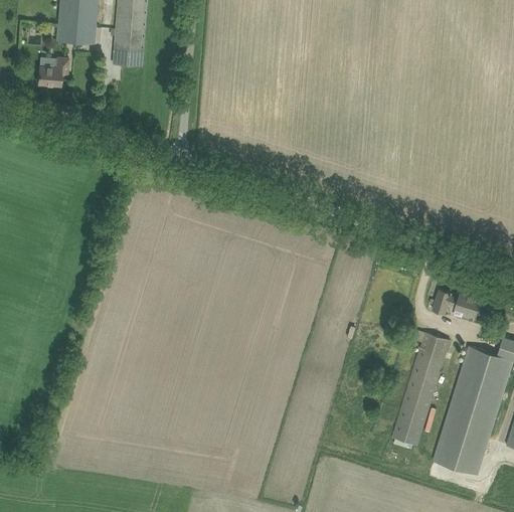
[(59,0),(56,42),(94,46),(98,0),(59,0)]
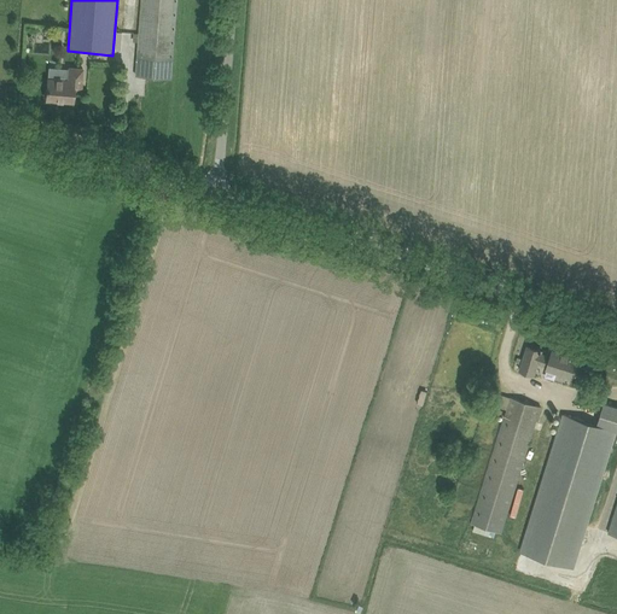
[(146,80),(169,82),(172,59),(175,0),(140,0),(134,79),(146,80)]
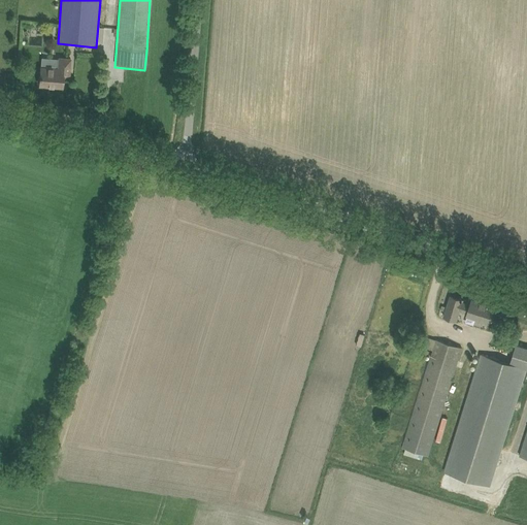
[(37,78),(36,85),(38,87),(38,88),(62,90),(63,76),(68,77),(69,73),(70,61),(58,61),(57,71),(40,70),(39,77),(37,78)]
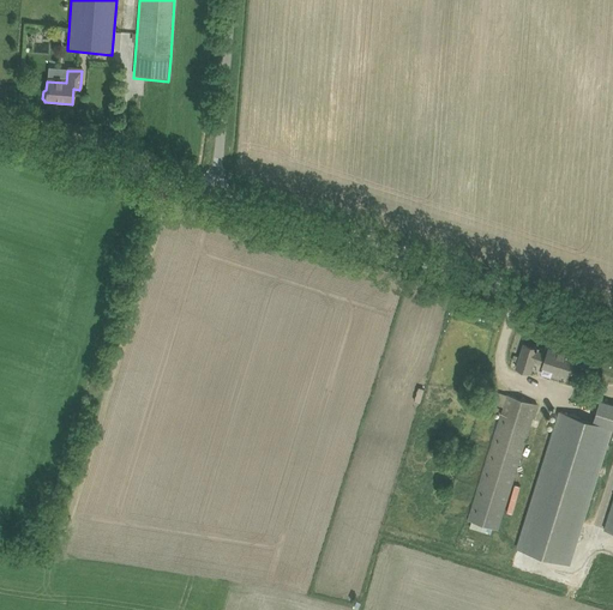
[(542,369),(568,378),(571,364),(572,366),(575,358),(568,357),(568,356),(565,356),(565,357),(548,351),(546,357),(536,354),(538,351),(523,346),(515,370),(529,375),(534,363),(544,367),(542,369)]
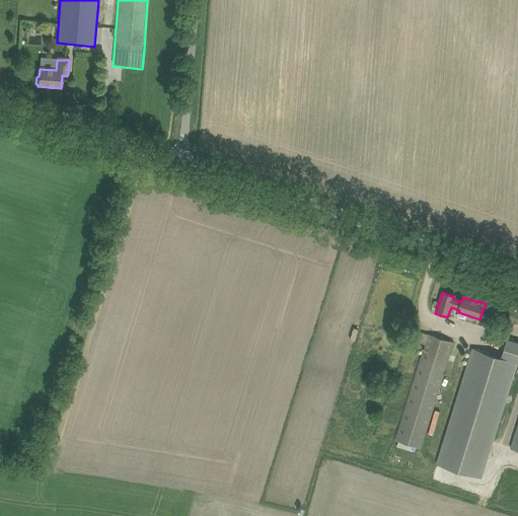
[(395,442),(421,449),(453,345),(428,337),(395,442)]
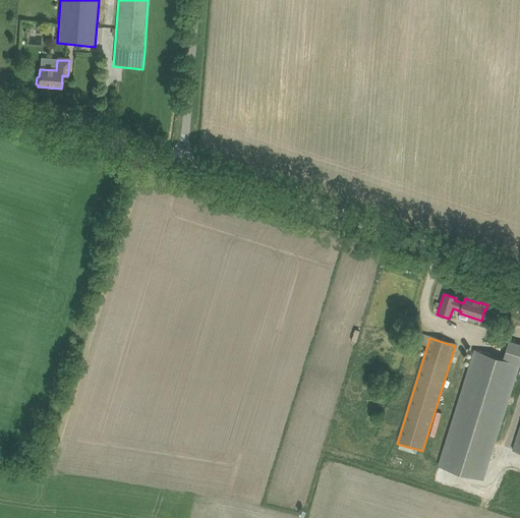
[(473,352),(437,468),(482,482),(518,366),(519,366),(519,345),(508,342),(502,361),(473,352)]
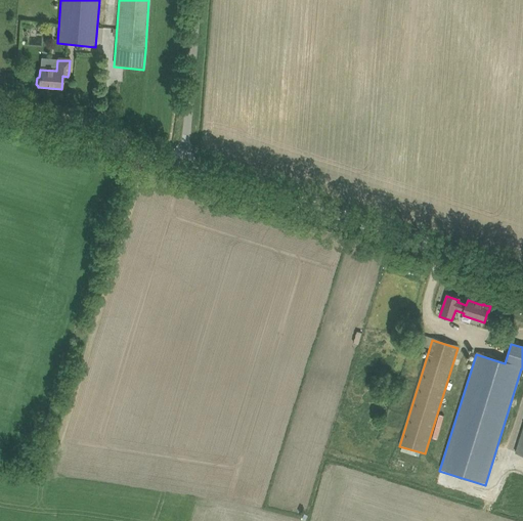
[(522,427),(514,454),(522,458),(522,427)]
